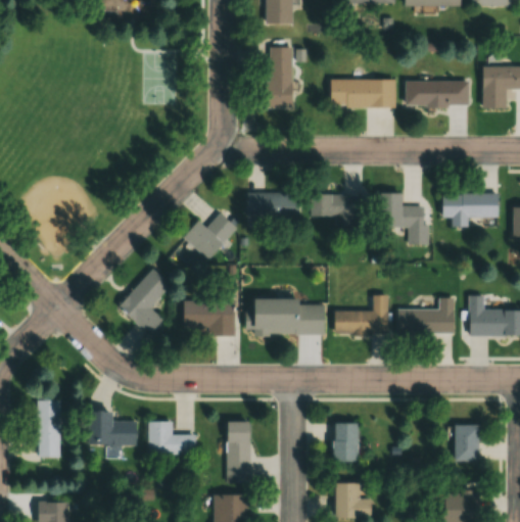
[(292,0),(266,0),(266,24),(292,24),(292,0)]
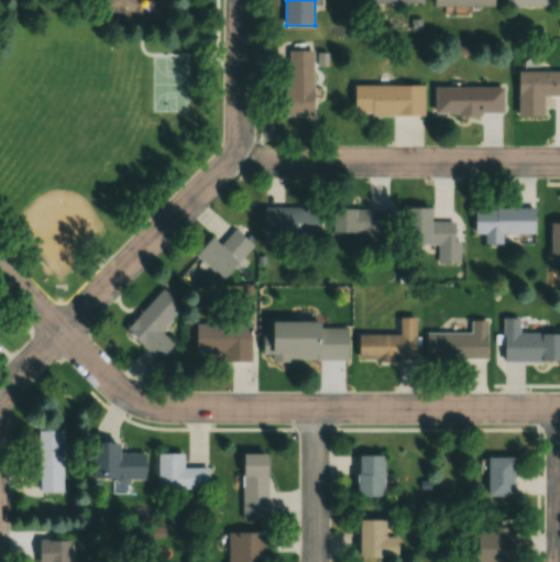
[(289,118),(315,118),(316,51),(291,51),(289,118)]
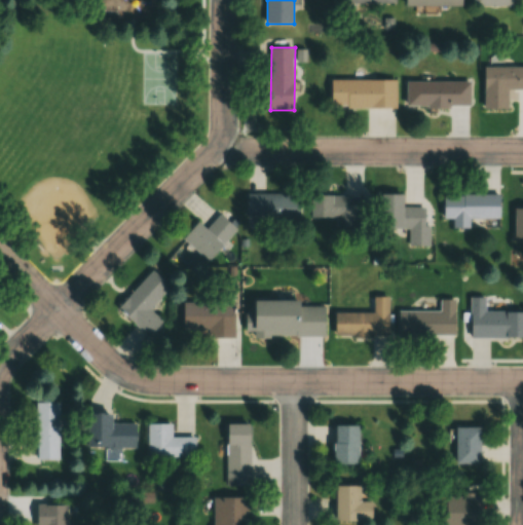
[(510,89),(522,89),(522,67),(486,68),(485,109),(510,110),(510,89)]
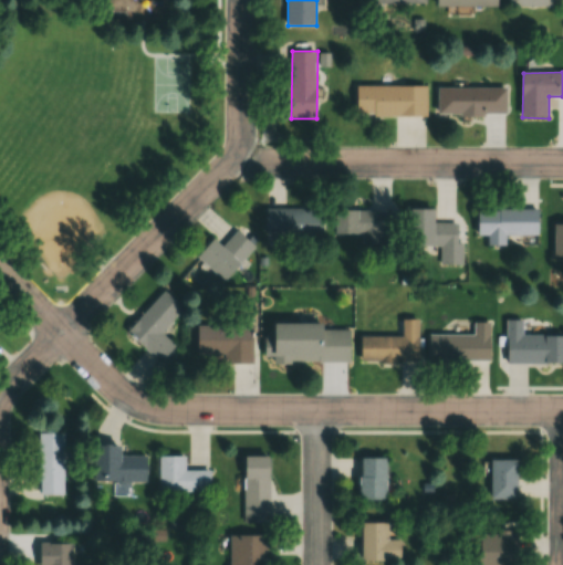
[(429,86),(356,86),(356,117),(429,117),(429,86)]
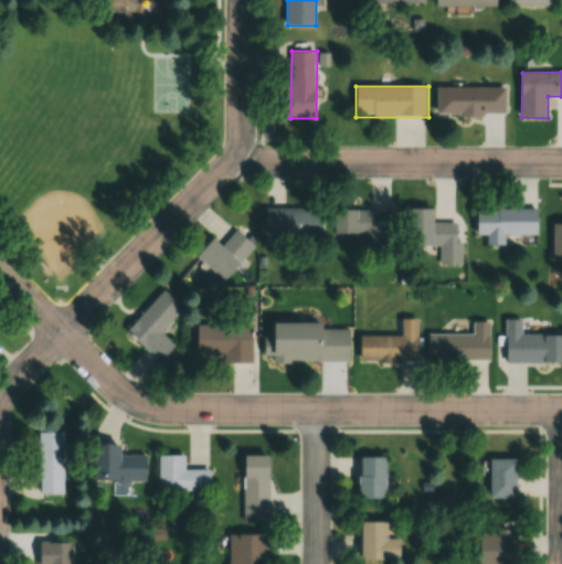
[(438,88),(438,116),(507,115),(507,88),(438,88)]
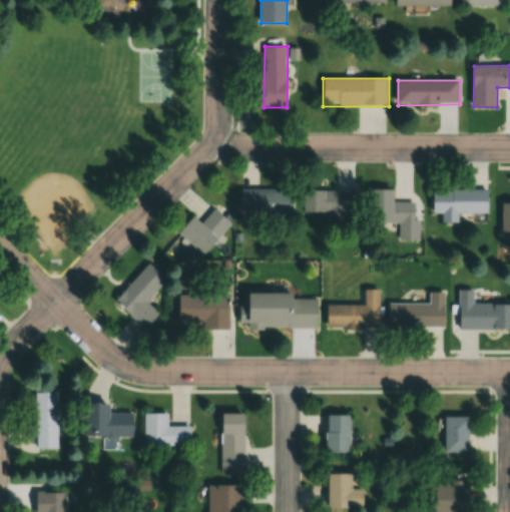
[(242,189),(242,213),(294,213),(294,189),(242,189)]
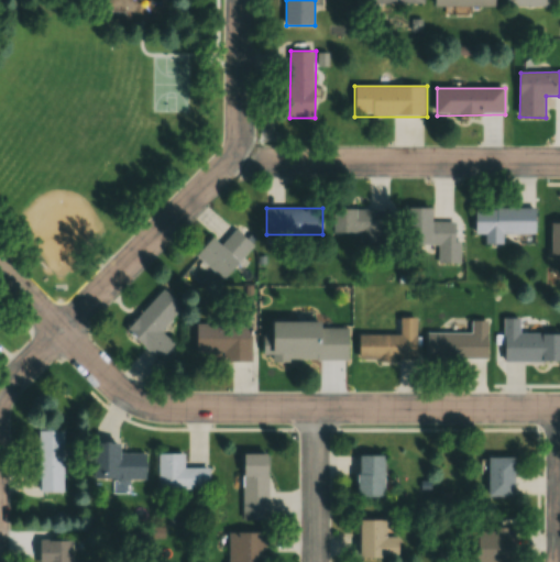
[(360,235),(360,245),(384,245),(384,235),(391,235),(391,209),(333,209),(333,234),(360,235)]
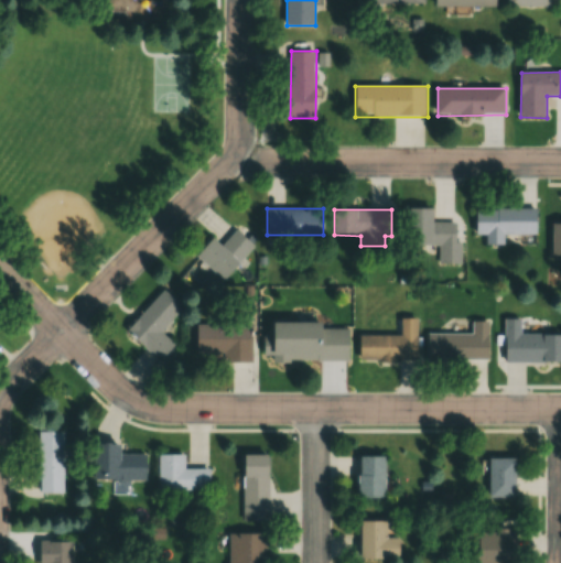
[(409,209),(409,246),(457,246),(457,223),(433,223),(433,209),(409,209)]
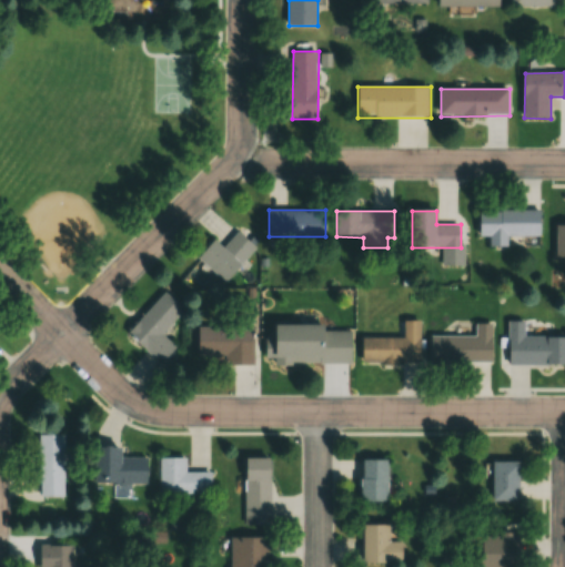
[(481,236),(491,236),(491,246),(510,246),(510,236),(541,236),(541,211),(481,211),(481,236)]
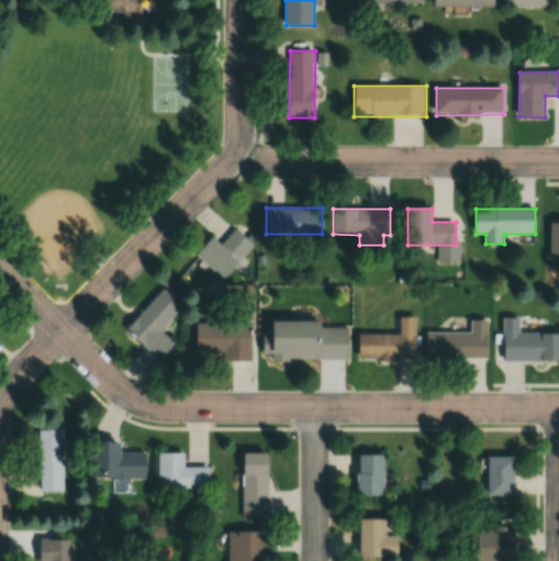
[(255,245),(237,228),(223,245),(212,236),(196,255),(224,280),(255,245)]
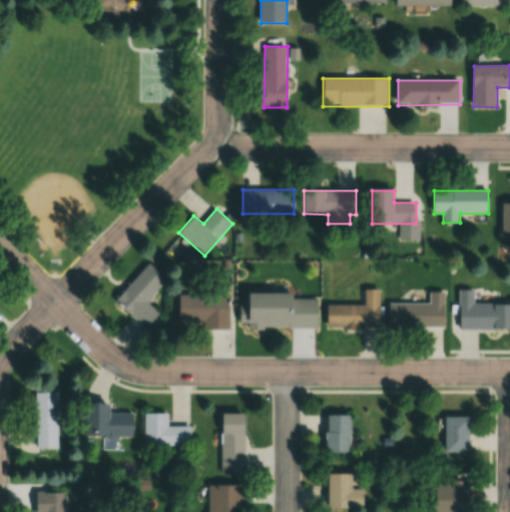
[(116,301),(146,329),(160,313),(148,302),(168,280),(150,264),(116,301)]
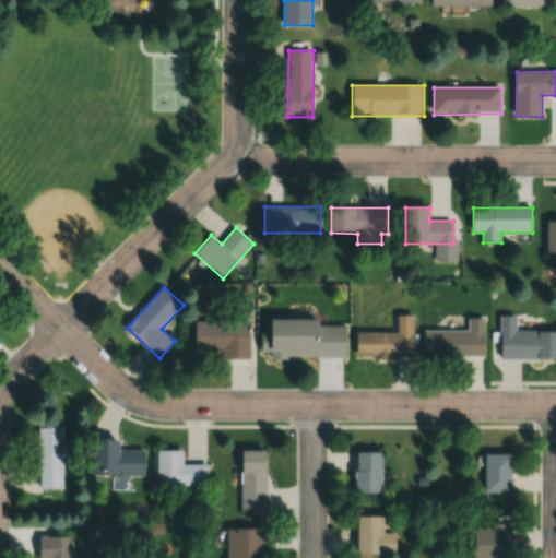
[(415,357),(415,316),(399,316),(399,331),(357,332),(357,358),(415,357)]
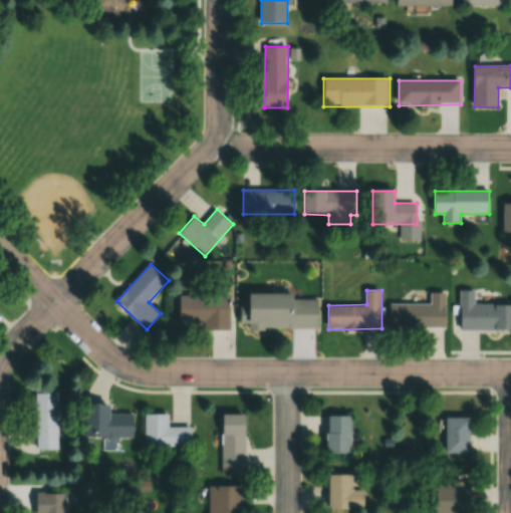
[(392,328),(447,328),(447,293),(431,293),(431,304),(392,304),(392,328)]
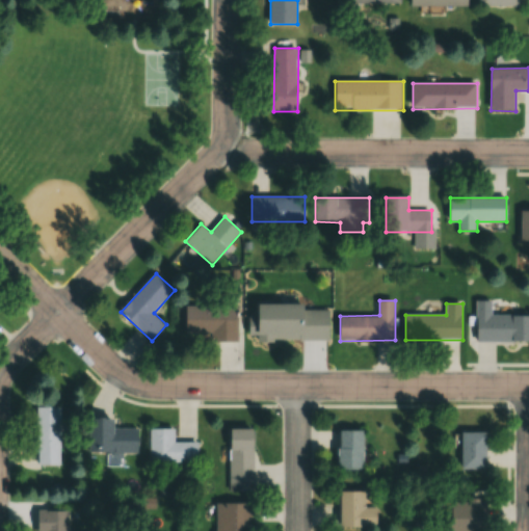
[(187,307),(187,334),(217,334),(217,341),(240,341),(239,306),(187,307)]
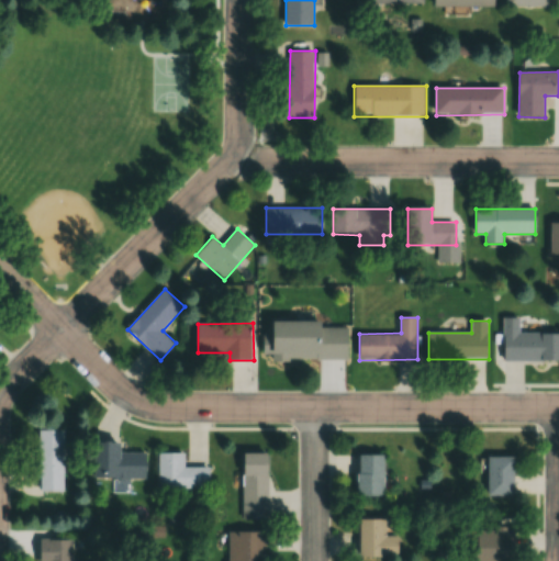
[(271,323),(270,359),(348,359),(348,324),(271,323)]
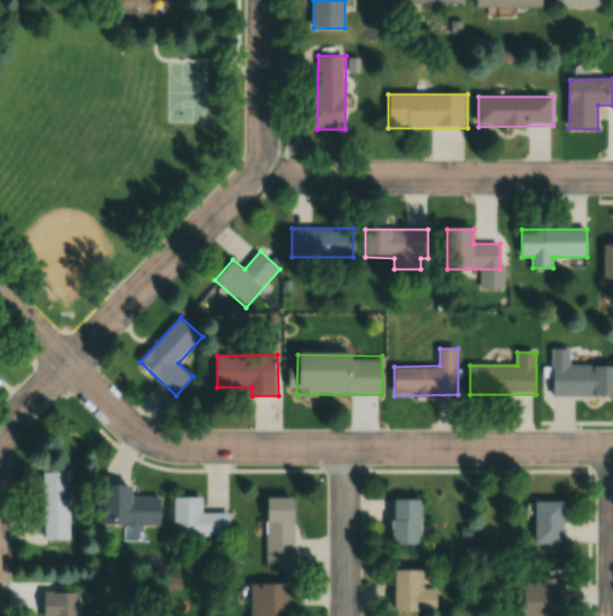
[(612,365),(553,365),(553,398),(612,398),(612,365)]
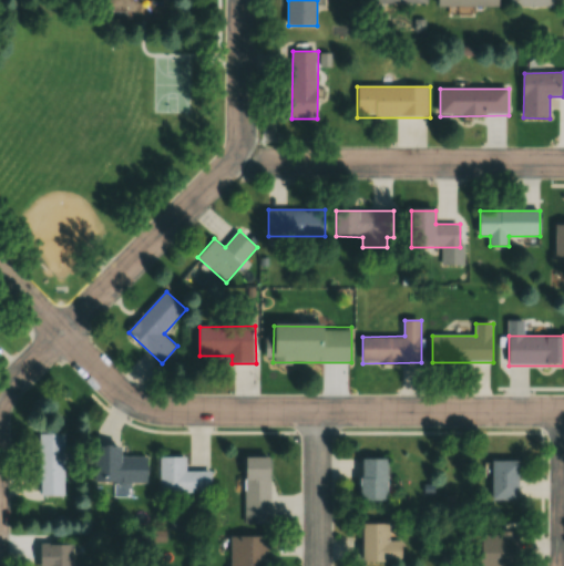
[(41,434),(40,496),(65,496),(65,435),(41,434)]
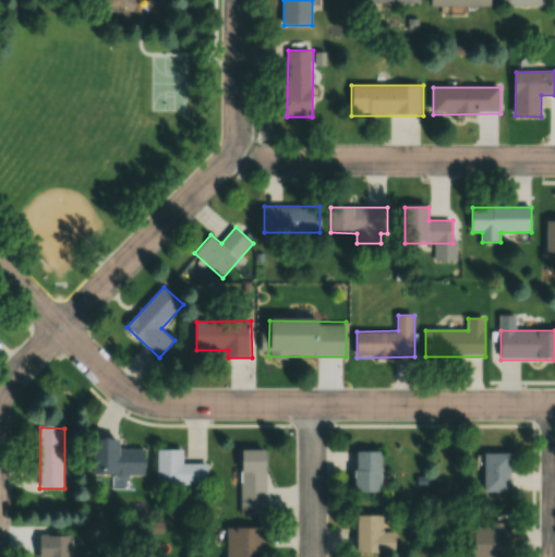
[(93,475),(146,475),(146,449),(119,449),(119,439),(93,439),(93,475)]
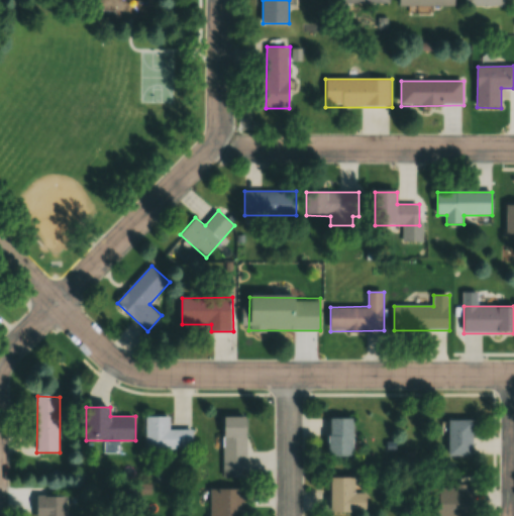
[(171,417),(146,417),(146,449),(194,449),(194,429),(171,429),(171,417)]
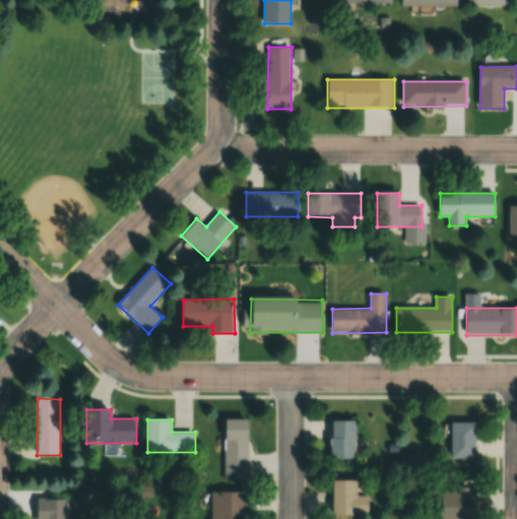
[(224,480),(249,480),(249,419),(224,419),(224,480)]
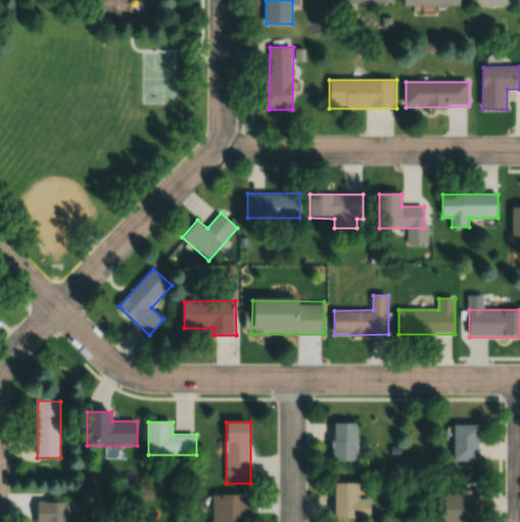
[(358,424),(333,424),(333,462),(358,462),(358,424)]
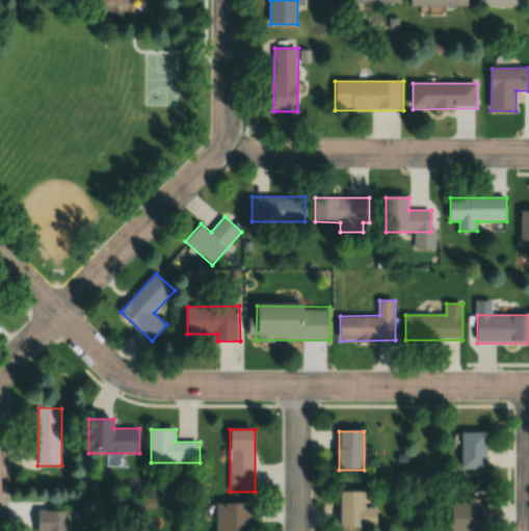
[(460,470),(486,470),(486,432),(460,432),(460,470)]
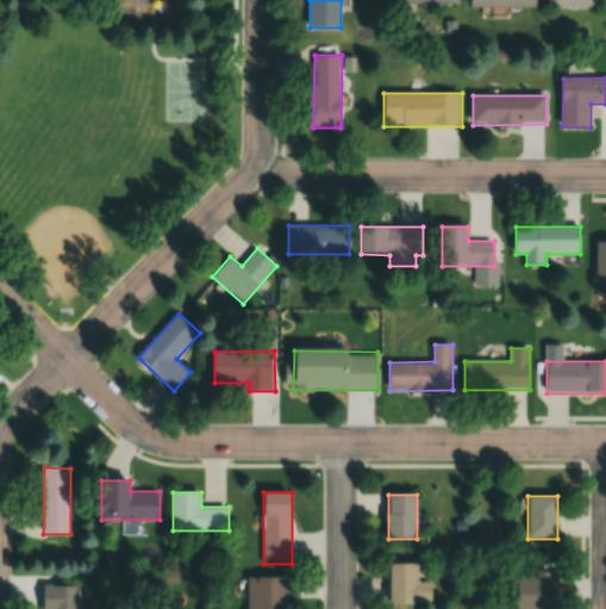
[(389,606),(431,606),(431,583),(417,583),(417,564),(389,564),(389,606)]
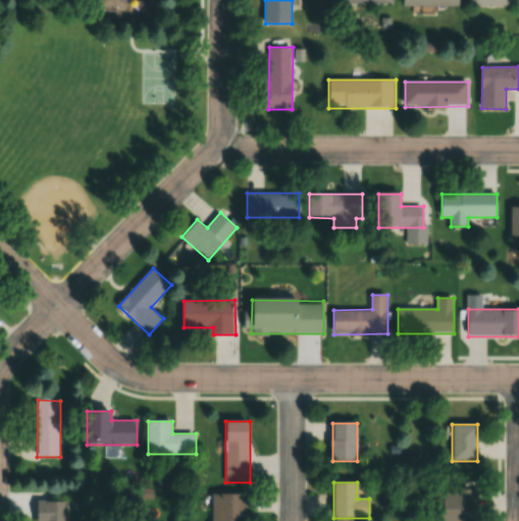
[(475,520),(476,492),(434,492),(434,520),(475,520)]
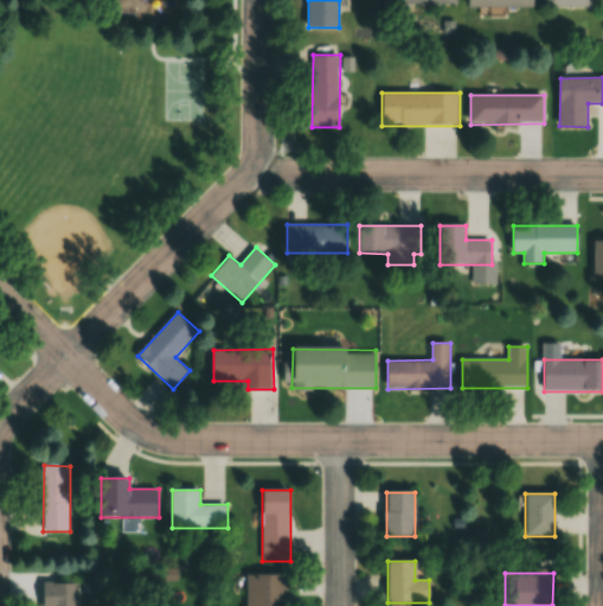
[(248,575),(247,605),(289,605),(290,575),(248,575)]
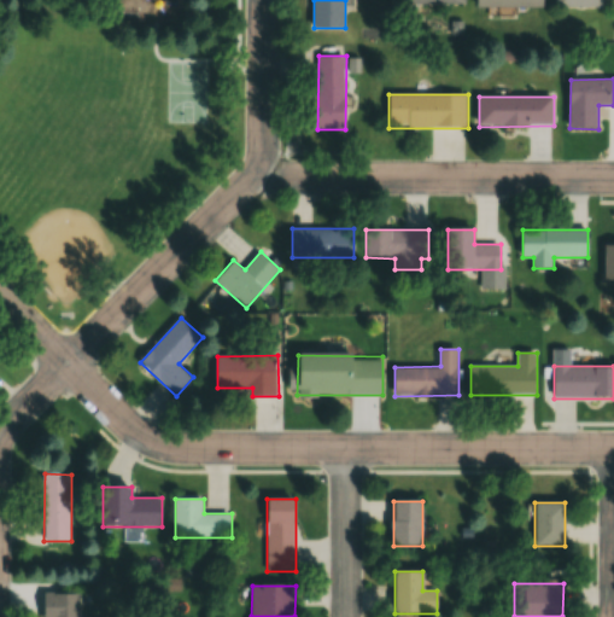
[(82,616),(82,593),(45,593),(44,616),(82,616)]
